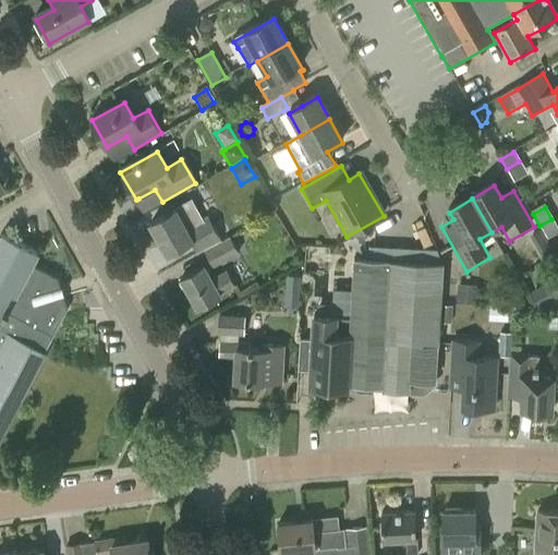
[(152,225),(168,255),(191,243),(197,255),(230,237),(217,214),(208,218),(208,217),(186,229),(177,210),(152,225)]
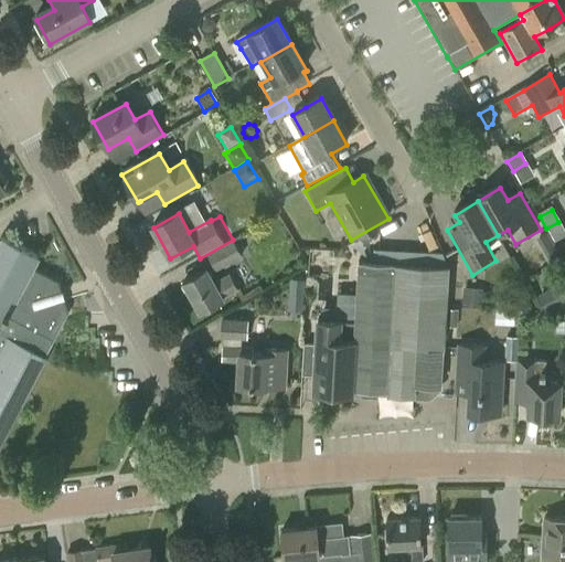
[(547,235),(536,241),(550,264),(560,257),(547,235)]
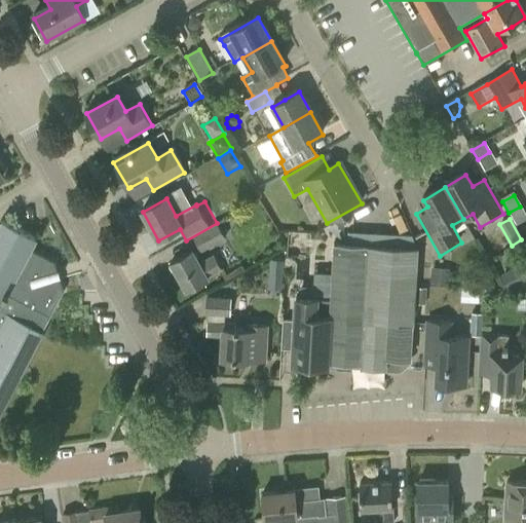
[(0,414),(39,338),(41,334),(40,334),(61,294),(58,285),(54,276),(52,269),(51,267),(27,253),(34,240),(1,223),(0,225),(0,414)]
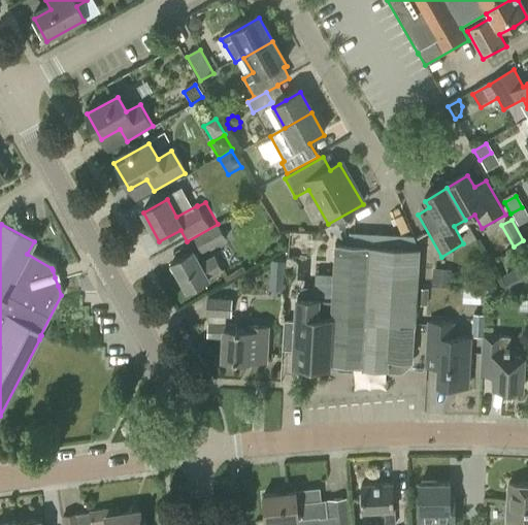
[(201,255),(227,241),(218,225),(193,240),(201,255)]
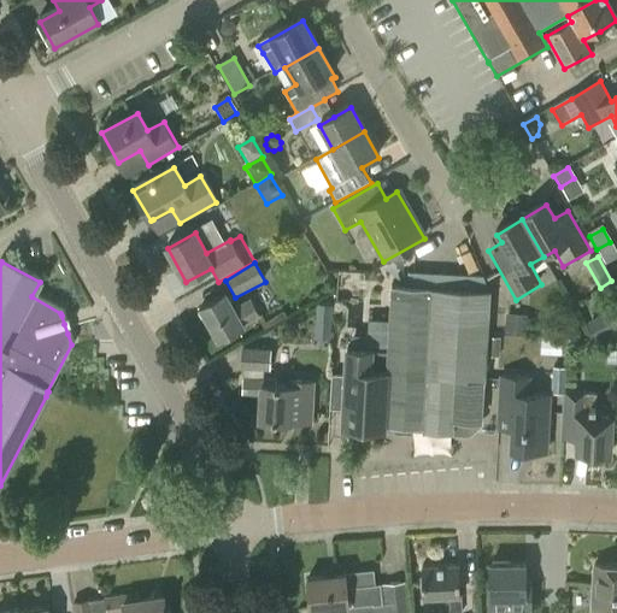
[(345,273),(341,295),(362,298),(365,277),(345,273)]
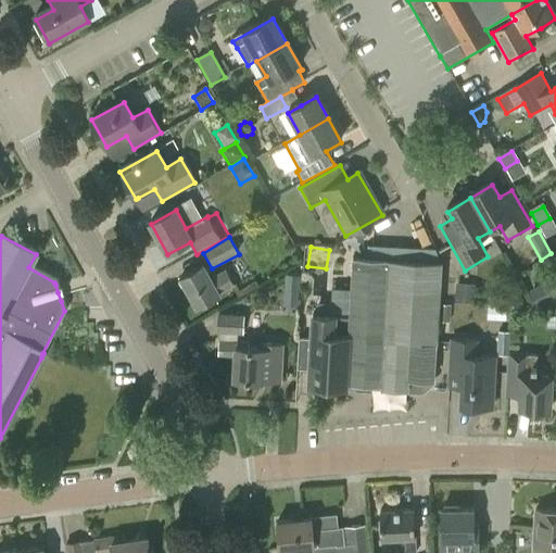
[(349,361),(348,384),(363,385),(381,386),(381,390),(407,391),(407,387),(411,341),(437,343),(441,264),(389,261),(353,259),(351,297),(350,318),(349,338),(358,338),(357,362),(349,361)]
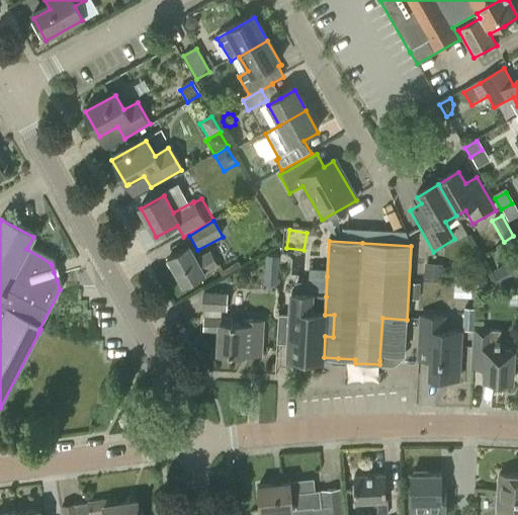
[(168,262),(183,287),(204,276),(219,267),(210,252),(195,261),(189,250),(168,262)]
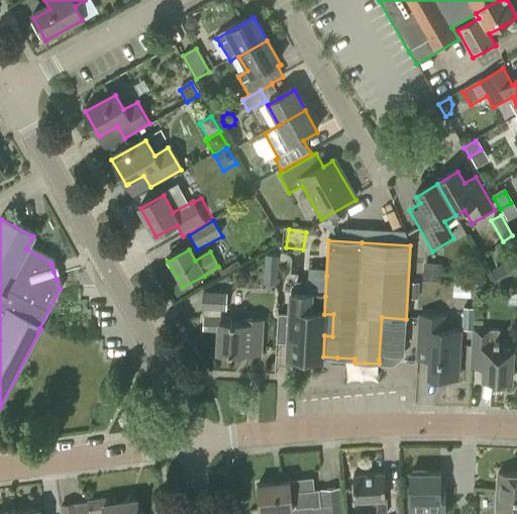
[(278,259),(266,259),(265,276),(277,277),(278,259)]
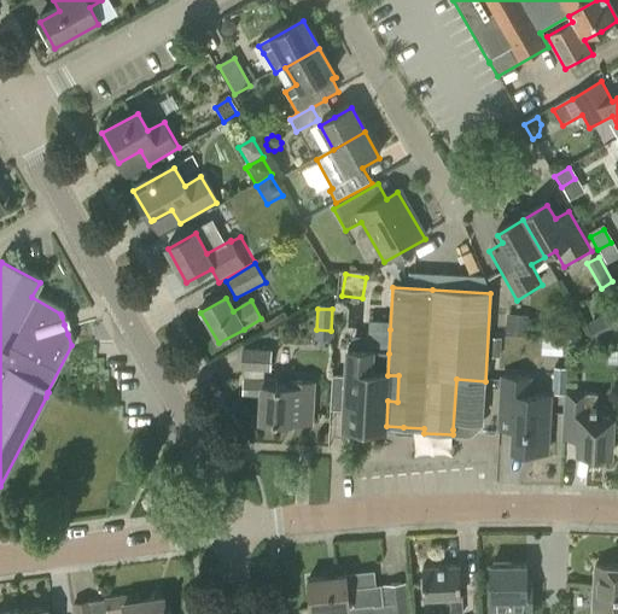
[(611,344),(617,344),(617,309),(589,326),(599,343),(610,337),(611,339),(611,344)]
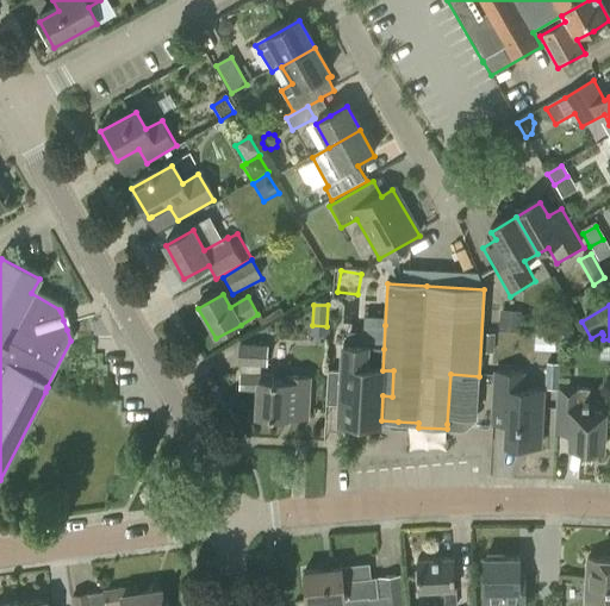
[(500,314),(499,331),(521,332),(521,316),(500,314)]
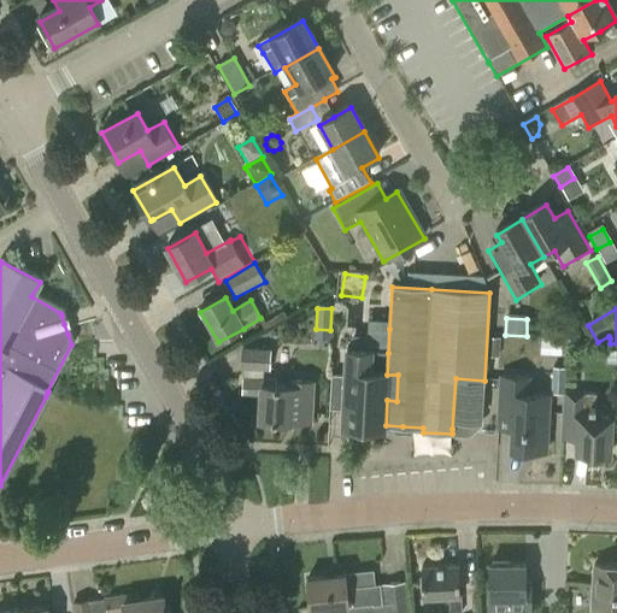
[(487,359),(499,360),(500,342),(488,341),(487,359)]
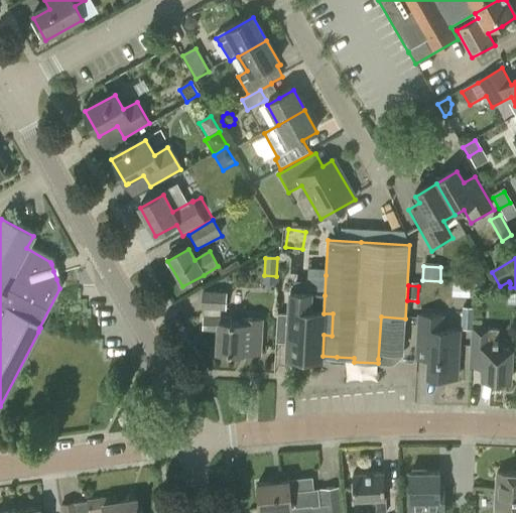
[(227,294),(203,292),(202,309),(226,311),(227,294)]
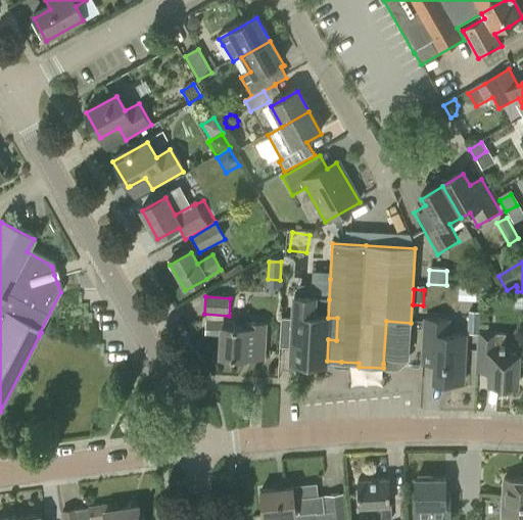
[(290,363),(326,365),(327,361),(328,339),(336,340),(337,318),(328,318),(329,299),(294,297),(292,336),(290,363)]
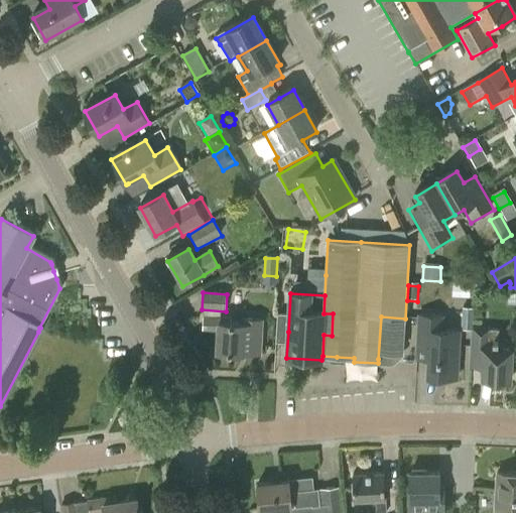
[(462,332),(471,332),(473,329),(474,310),(463,310),(462,332)]
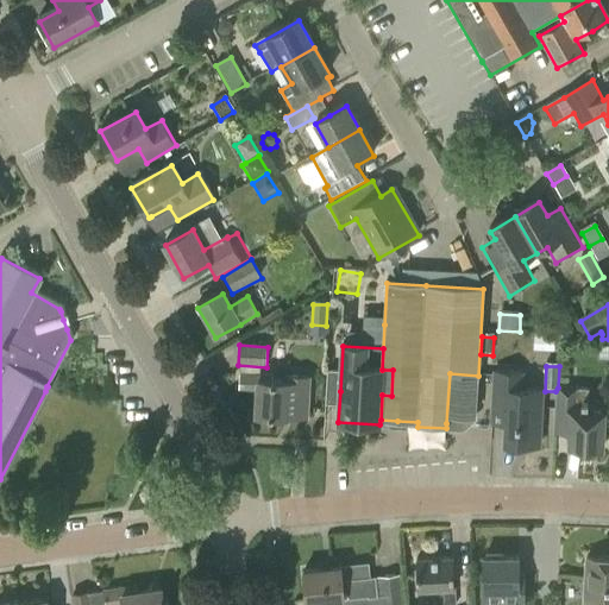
[(540,447),(542,394),(523,392),(523,373),(493,372),(490,426),(506,427),(504,446),(540,447)]
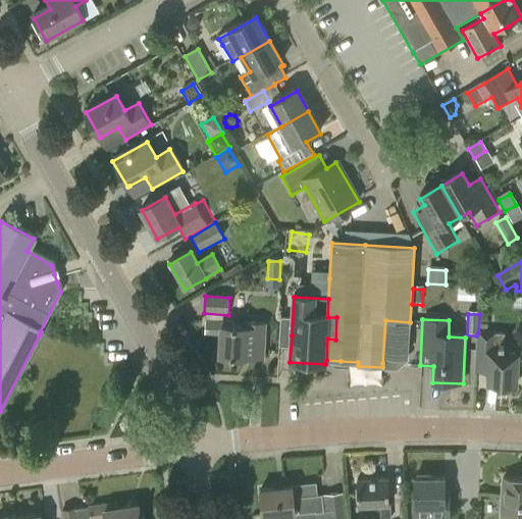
[(235,323),(206,321),(205,335),(220,336),(219,358),(246,360),(248,328),(235,327),(235,323)]
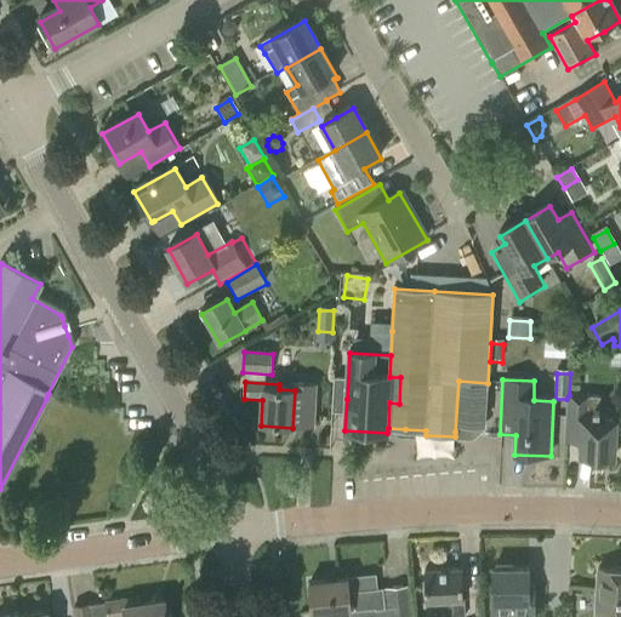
[(615,457),(617,413),(600,412),(600,398),(591,398),(591,396),(569,395),(567,399),(564,444),(580,444),(580,455),(580,457),(615,460),(615,457)]
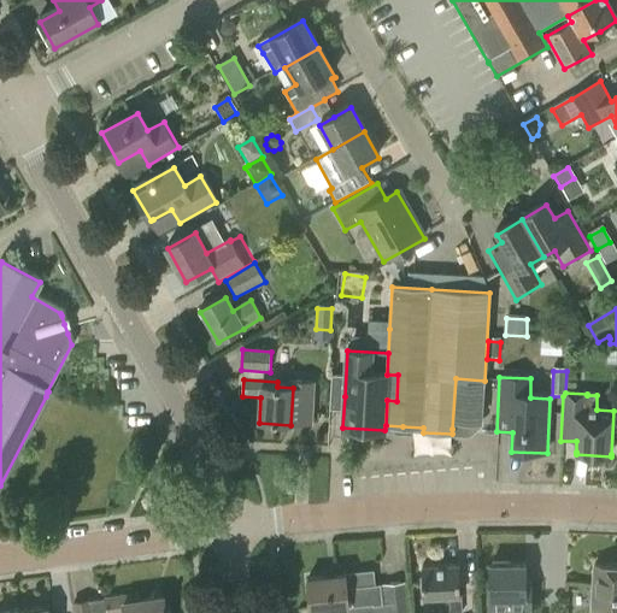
[(529,612),(529,584),(526,584),(524,566),(489,566),(489,612),(529,612)]
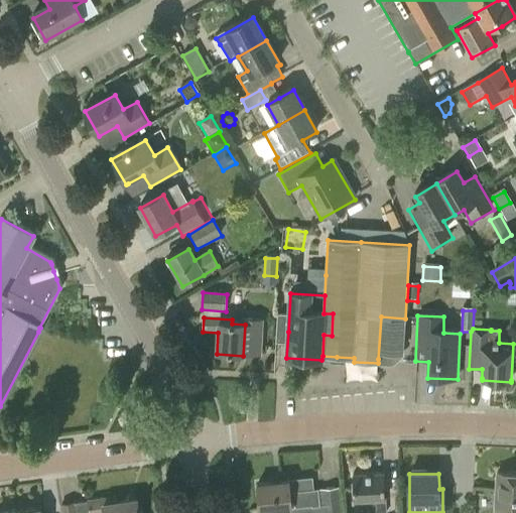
[(496,512),(515,512),(515,475),(497,475),(495,512),(496,512)]
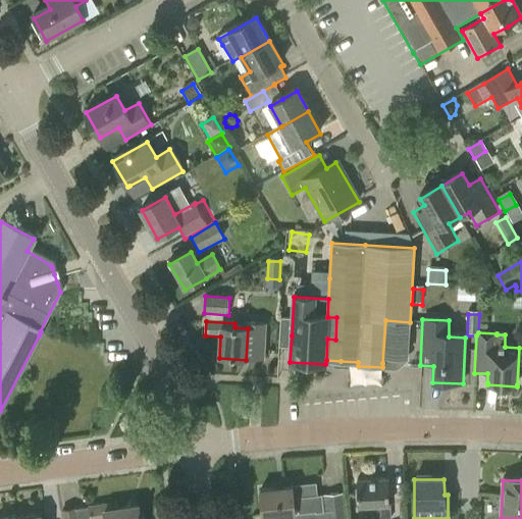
[(356,483),(357,509),(372,508),(373,518),(389,518),(390,507),(389,507),(387,481),(356,483)]
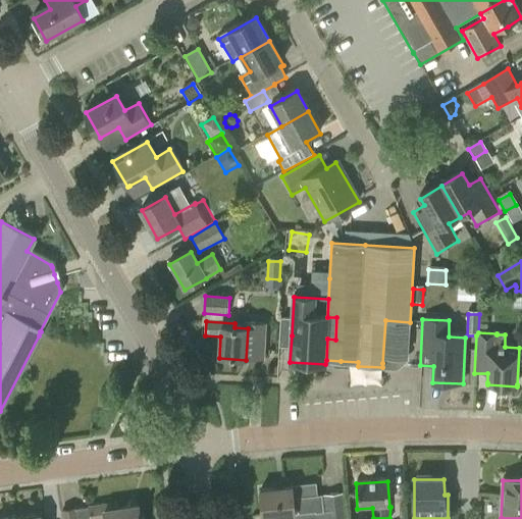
[(260,492),(263,518),(275,518),(289,517),(289,518),(317,518),(317,514),(323,514),(321,497),(294,500),(293,488),(260,492)]
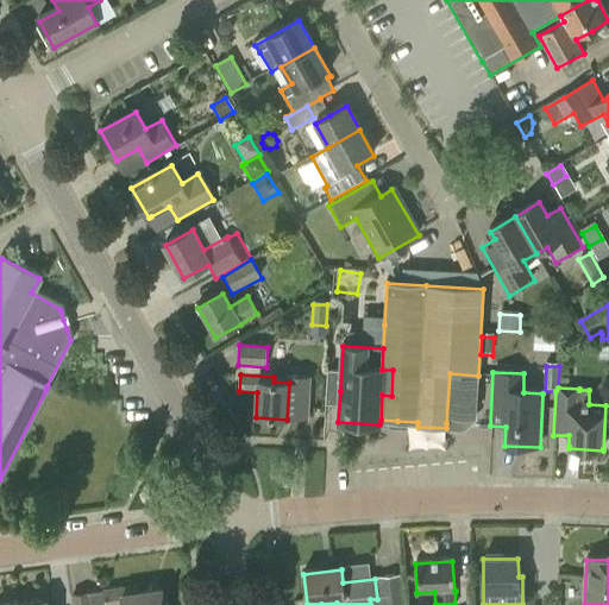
[(402,604),(400,577),(380,579),(382,604),(402,604)]
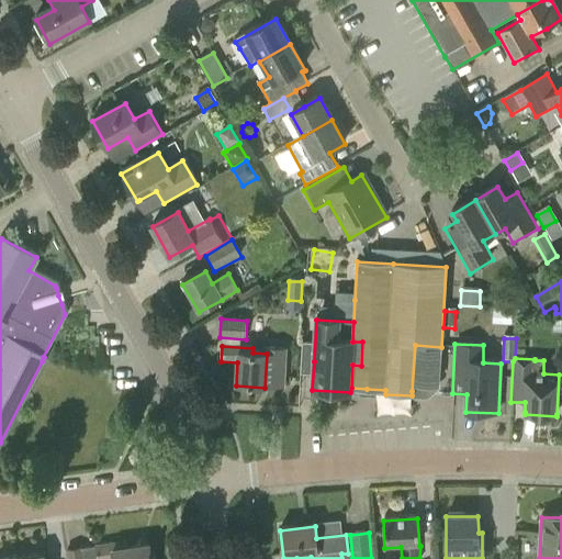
[(153,558),(152,552),(150,552),(149,546),(127,549),(126,544),(67,552),(67,558),(153,558)]
